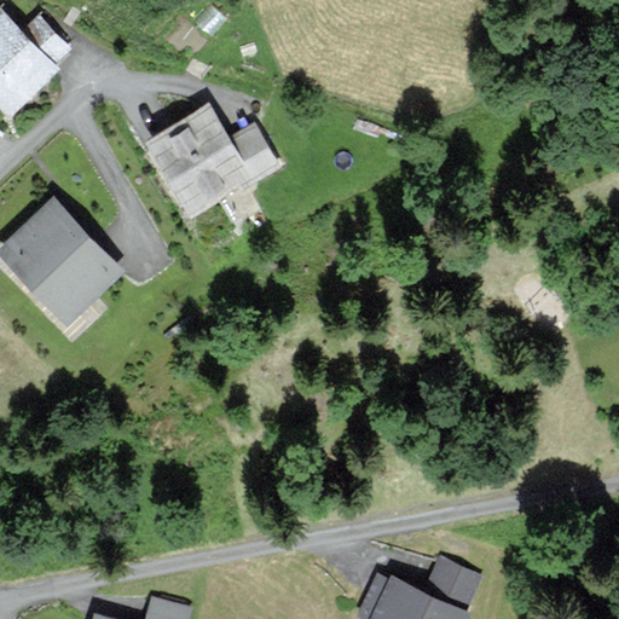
[(25,30),(0,4),(0,98),(12,110),(58,65),(53,61),(68,46),(39,17),(25,30)]
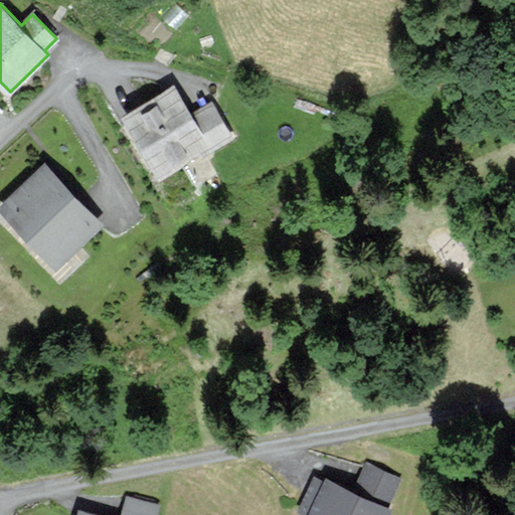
[(190,116),(173,87),(126,114),(160,171),(199,148),(202,153),(232,136),(213,102),(190,116)]
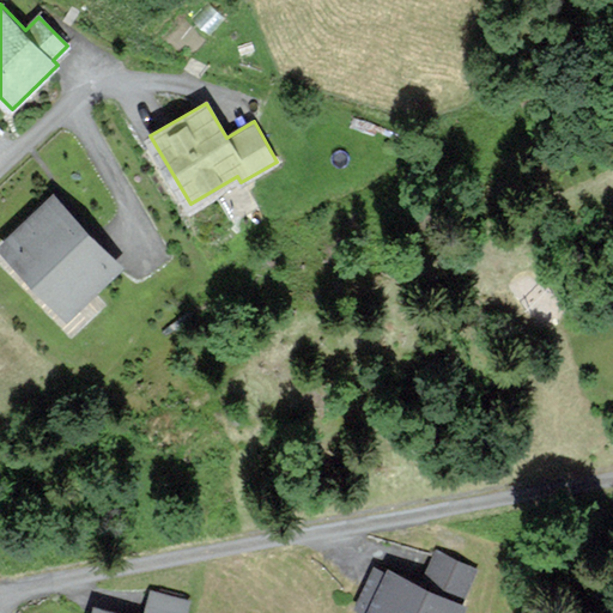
[(116,265),(54,198),(5,243),(67,309),(116,265)]
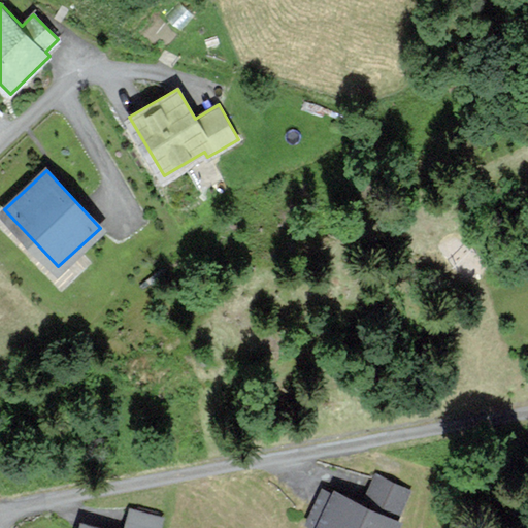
[(395,518),(408,491),(376,475),(364,502),(335,489),(332,495),(324,491),(308,522),(319,527),(318,527),(396,527),(401,520),(395,518)]
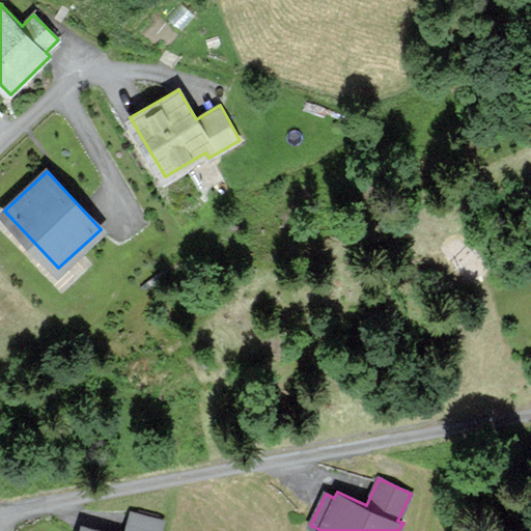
[(158,530),(161,521),(131,512),(126,530),(106,530),(84,525),(82,530),(158,530)]
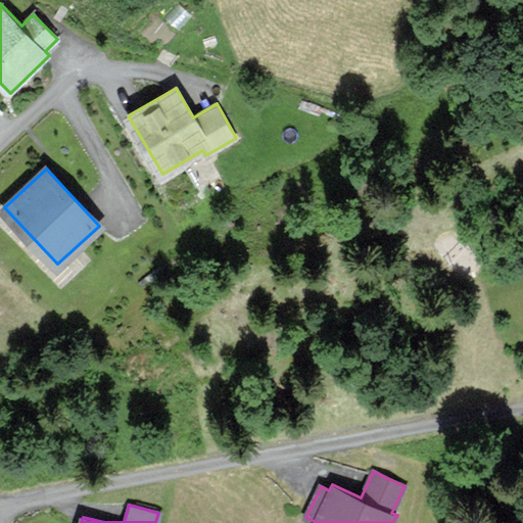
All buildings are outlined.
